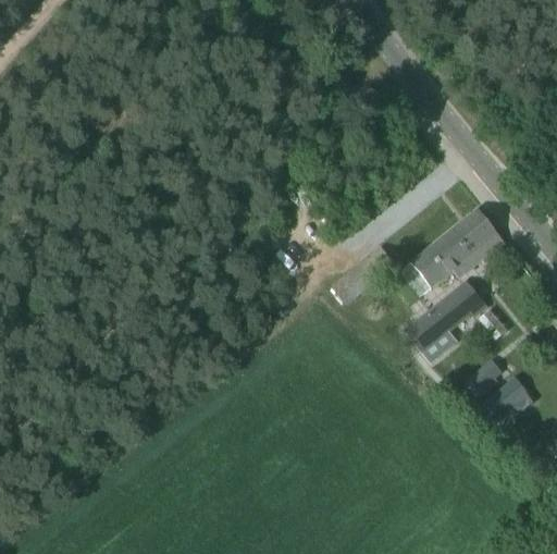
[(478,208),(409,261),(430,287),(452,270),(457,278),(473,265),(468,257),(497,234),(478,208)]
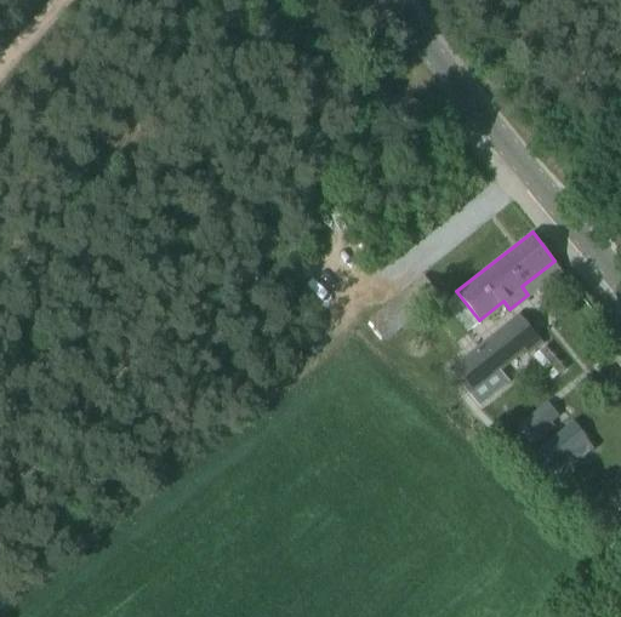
[(368,318),(386,340),(442,296),(423,274),(368,318)]
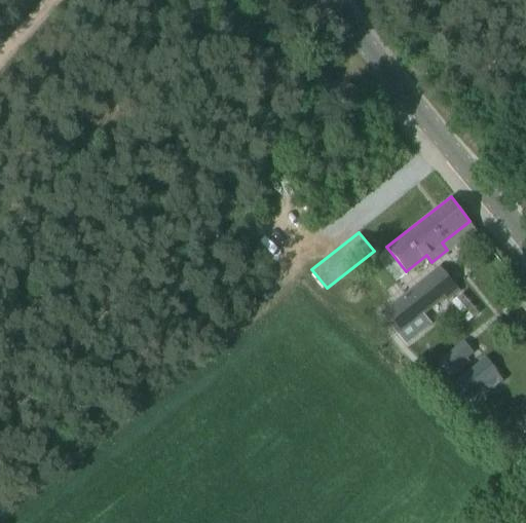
[(383,311),(398,331),(445,295),(447,298),(459,289),(442,265),(393,300),(396,303),(383,311)]
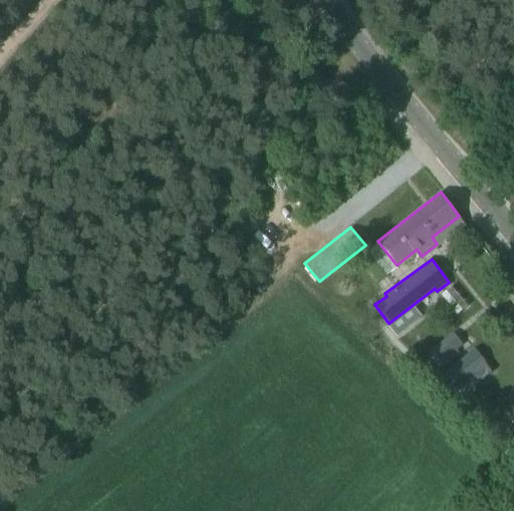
[(454,328),(429,348),(442,364),(467,344),(454,328)]
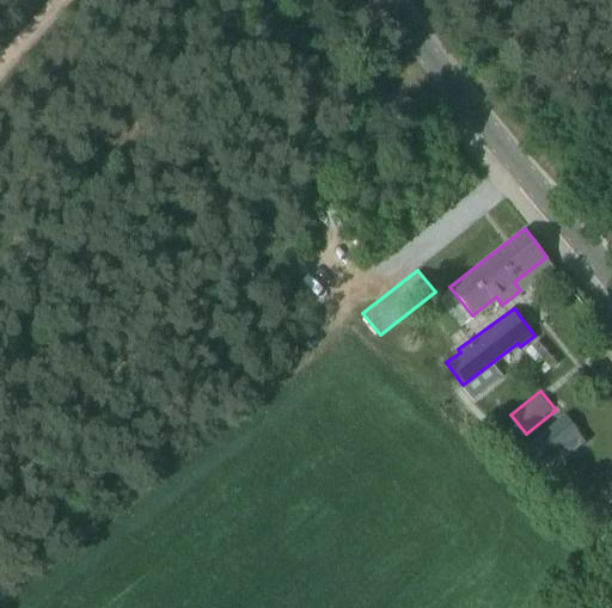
[(564,415),(527,444),(539,460),(562,443),(570,453),(586,441),(564,415)]
